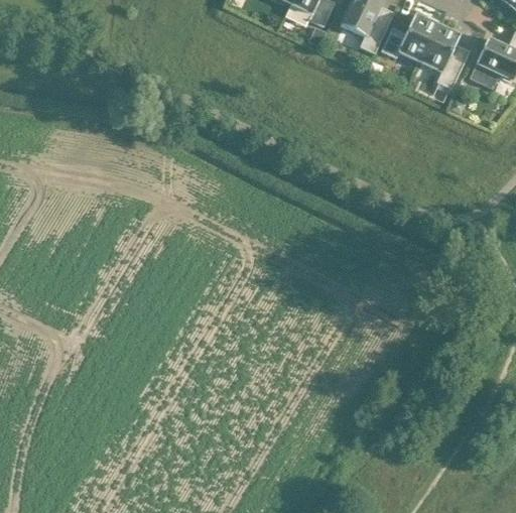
[(291,0),(289,4),(310,13),(307,20),(323,26),(334,3),(327,0),(291,0)]
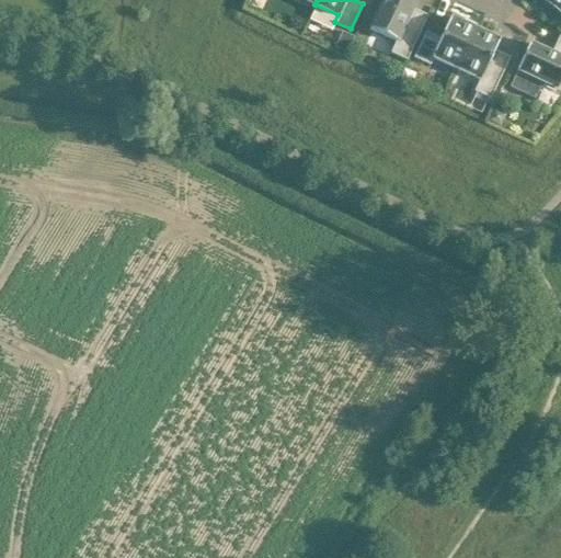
[(381,0),(369,27),(396,40),(390,50),(407,58),(426,14),(412,8),(416,0),(381,0)]
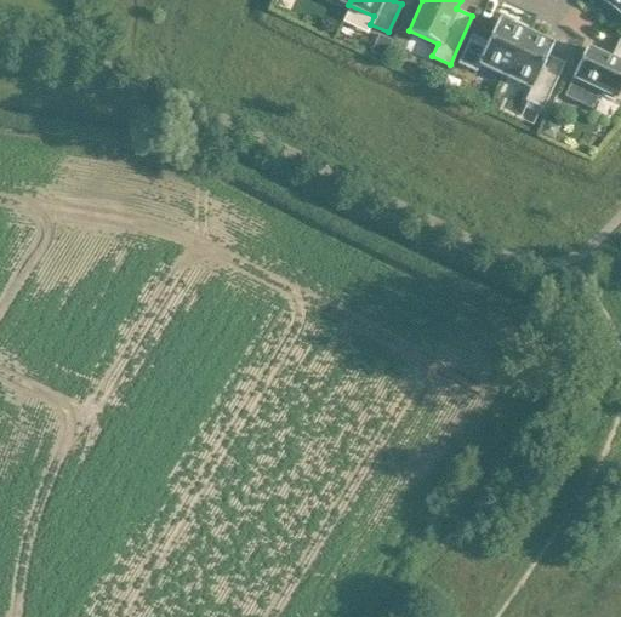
[(603,0),(620,13),(620,17),(620,20),(620,0),(603,0)]
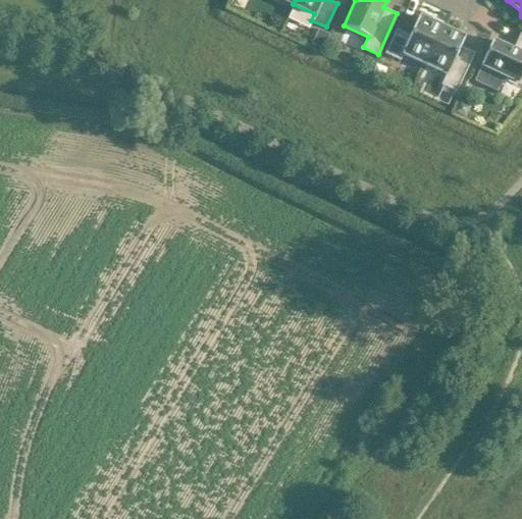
[(403,52),(424,63),(441,26),(440,24),(441,21),(431,16),(429,19),(419,14),(409,35),(396,29),(384,52),(400,59),(403,52)]
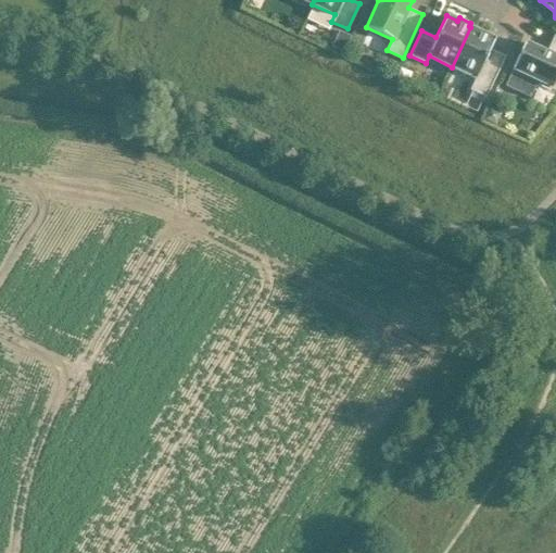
[(470,27),(452,67),(475,78),(470,89),(485,96),(504,55),(490,49),(495,38),(470,27)]
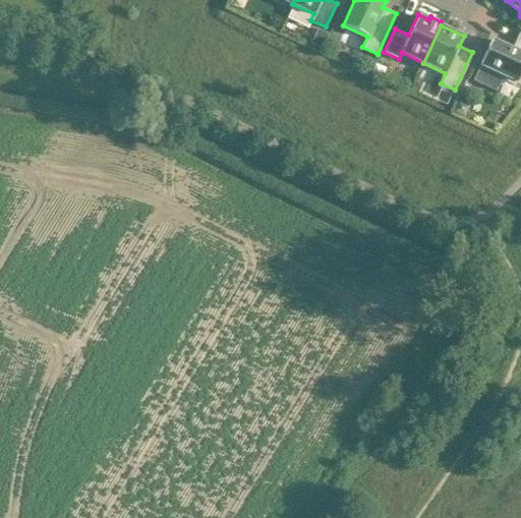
[(329,33),(317,27),(310,43),(322,48),(329,33)]
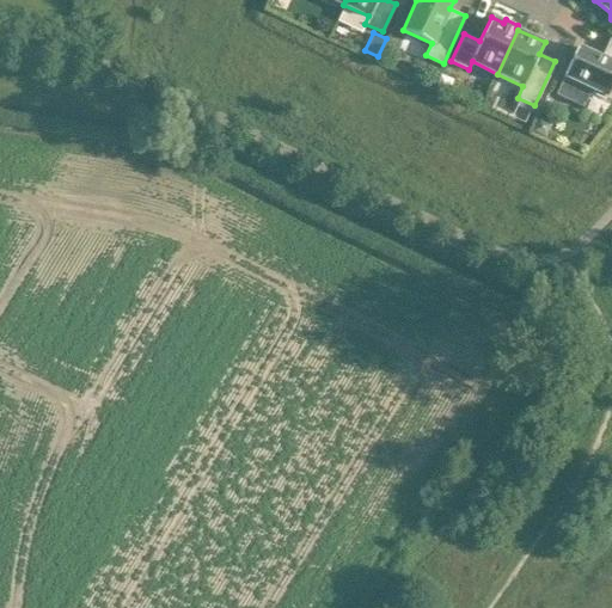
[(601,56),(577,45),(556,92),(585,105),(591,93),(603,99),(605,94),(609,96),(611,87),(611,37),(610,37),(601,56)]
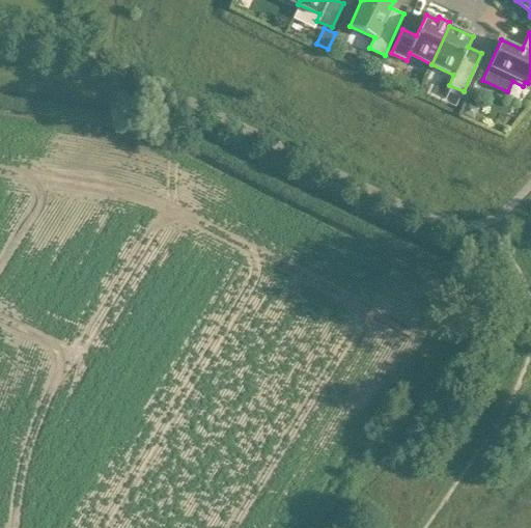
[(466,101),(460,113),(473,118),(478,107),(466,101)]
